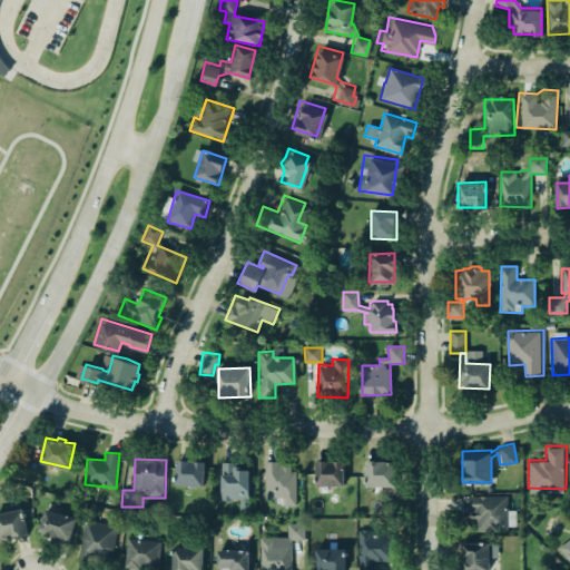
[(176,459),(204,460),(202,485),(175,484),(176,459)]
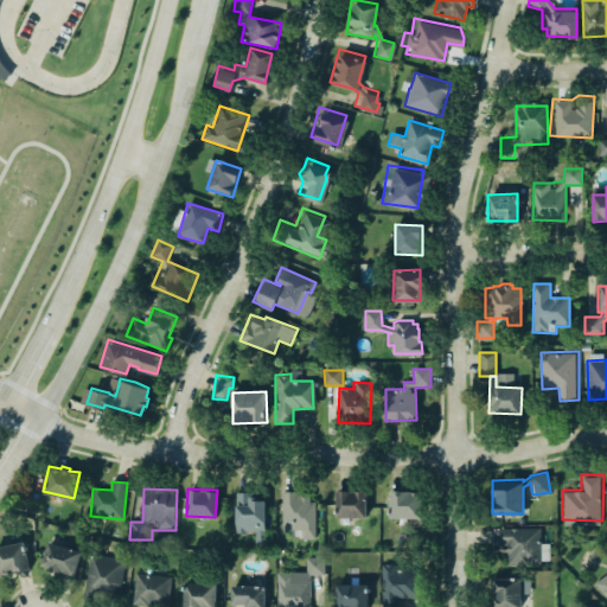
[(366,518),(366,492),(338,492),(338,518),(366,518)]
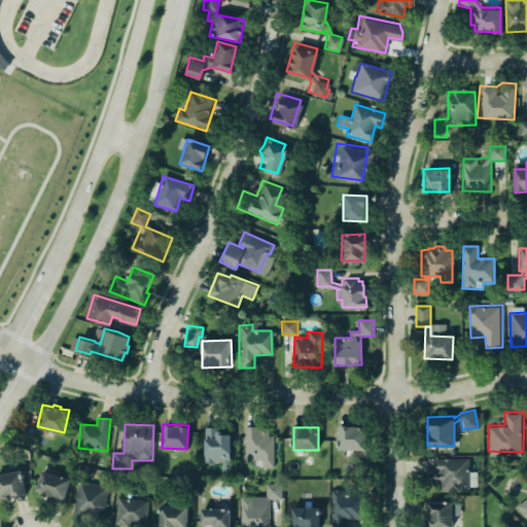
[(338,450),(347,451),(347,454),(364,455),(365,428),(339,427),(338,450)]
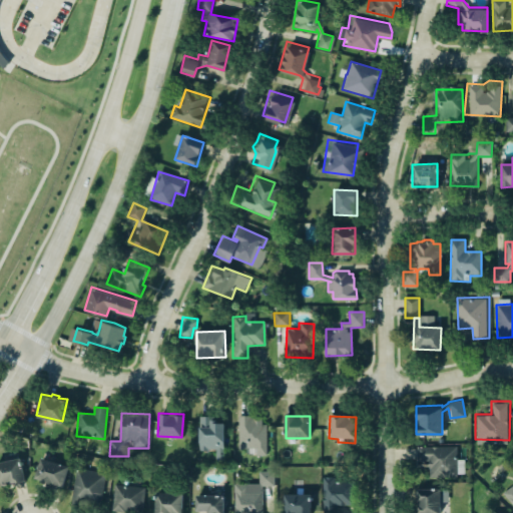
[(199,417),(199,450),(215,450),(215,459),(224,458),(224,422),(209,423),(209,417),(199,417)]
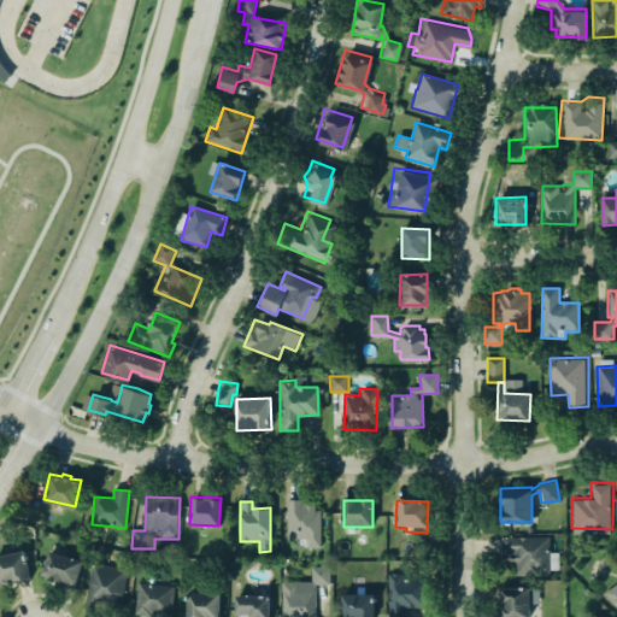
[(287,540),(299,540),(299,547),(319,547),(319,501),(287,501),(287,540)]
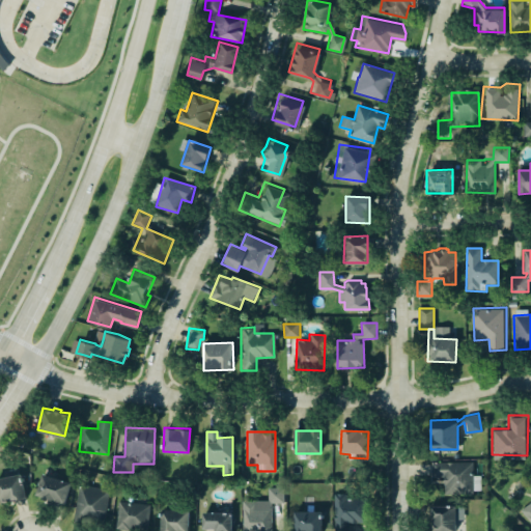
[(428,463),(428,481),(444,481),(447,490),(473,490),(474,458),(449,458),(449,464),(428,463)]
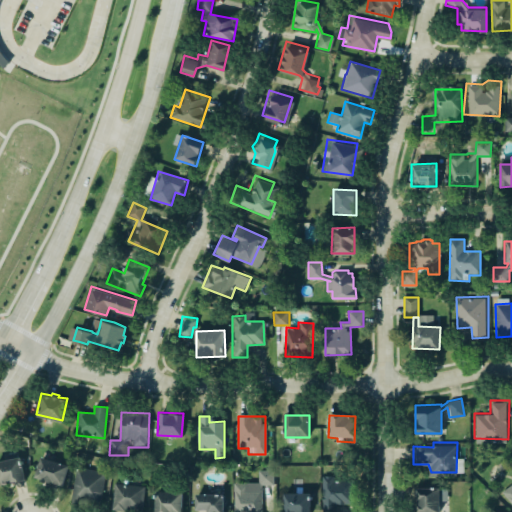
[(40,456),(68,464),(62,485),(34,477),(40,456)]
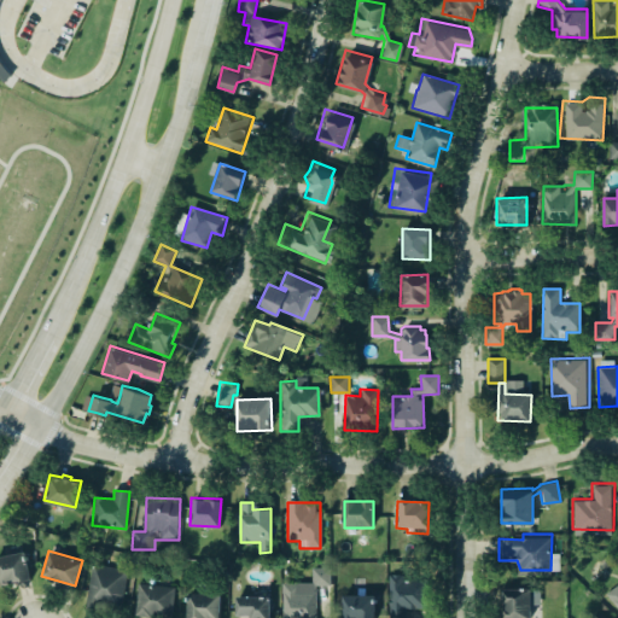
[(0,584),(29,579),(24,553),(0,557),(0,584)]
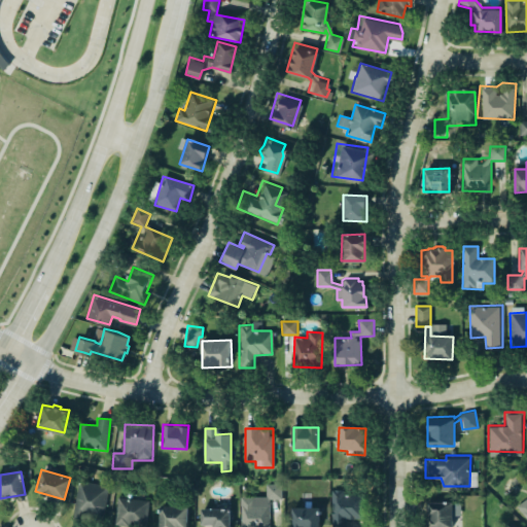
[(104,519),(108,485),(77,483),(74,517),(104,519)]
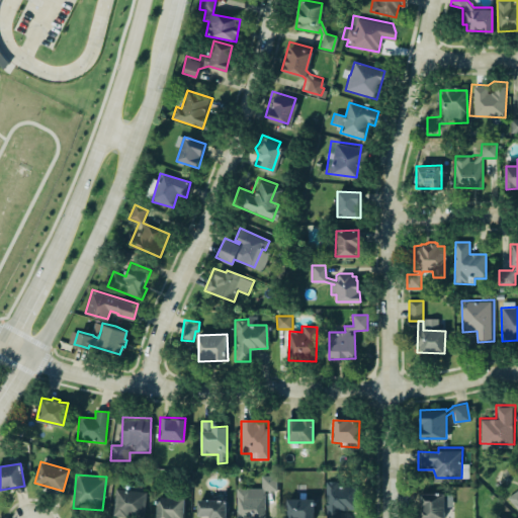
[(235,517),(235,488),(250,488),(250,494),(255,494),(260,489),(261,475),(276,476),(276,490),(264,490),(260,494),(264,494),(264,517),(235,517)]
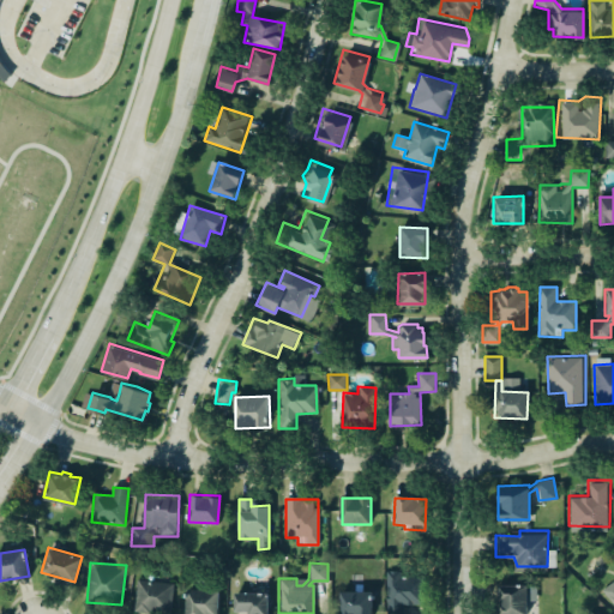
[(421,576),(422,605),(403,605),(403,613),(386,613),(386,601),(385,601),(384,566),(398,566),(398,577),(402,577),(402,576),(405,576),(405,577),(421,576)]
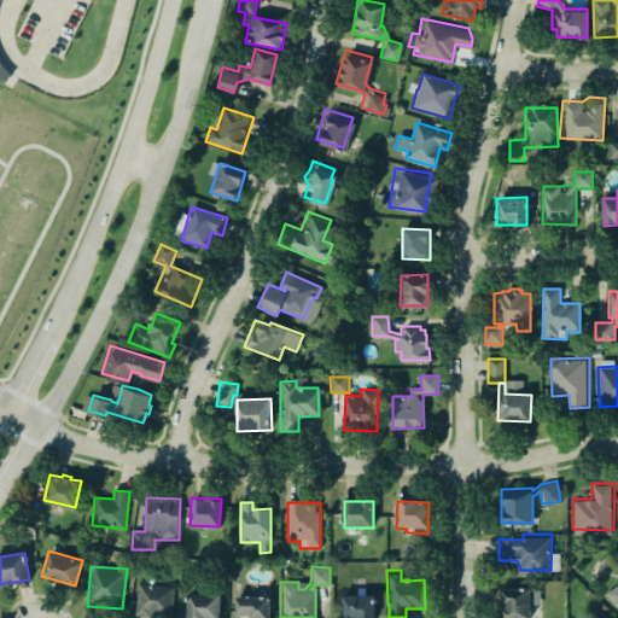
[(173,587),(136,582),(133,613),(149,616),(149,613),(169,616),(173,587)]
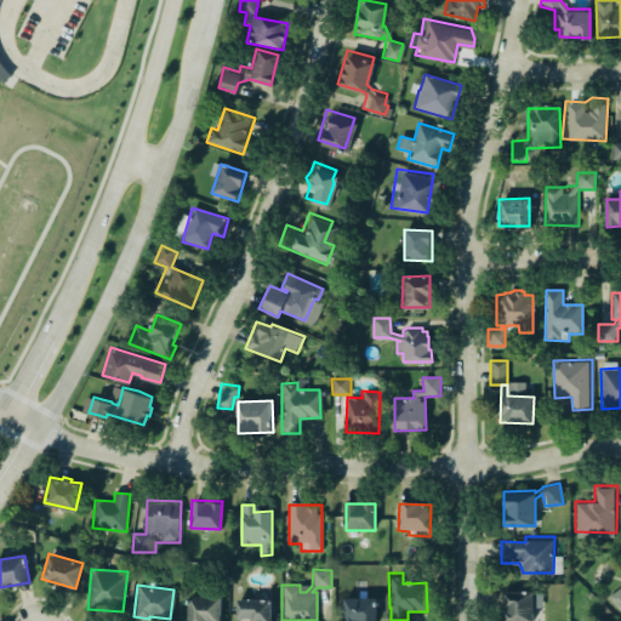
[(505,586),(534,587),(533,620),(502,619),(505,586)]
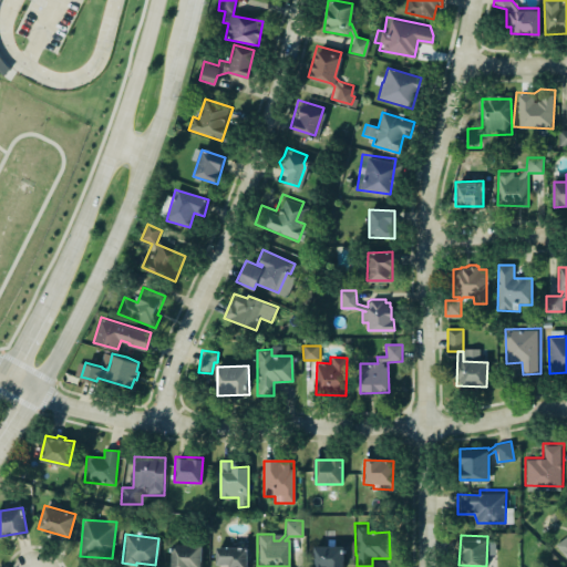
[(566,535),(555,544),(559,552),(560,550),(566,559),(566,535)]
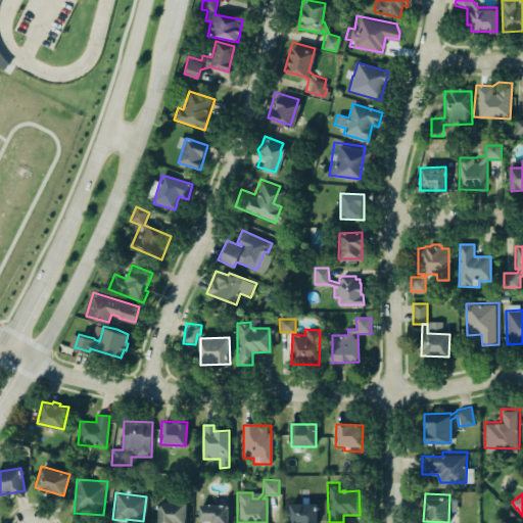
[(288,522),(288,503),(301,502),(301,497),(307,497),(307,503),(316,503),(316,522),(288,522)]
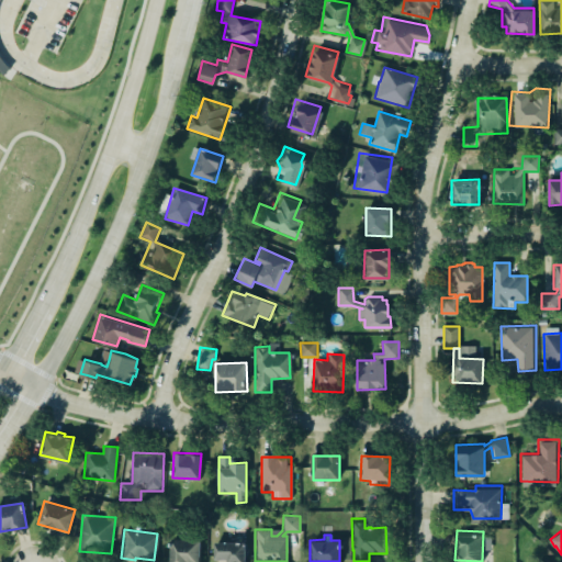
[(169,561),(200,561),(200,540),(170,539),(169,561)]
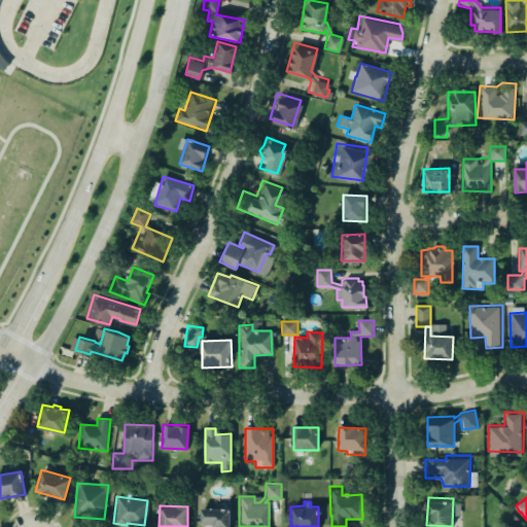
[(231,526),(231,508),(201,510),(201,526),(213,525),(212,526),(231,526)]
